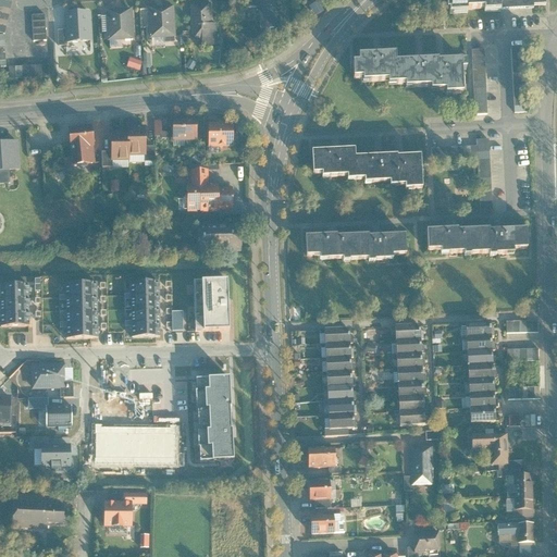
[(0,0),(0,34),(3,35),(12,0),(0,0)]
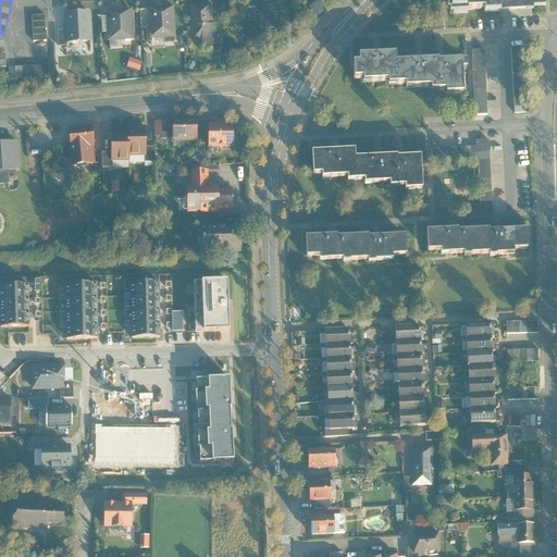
[(276,29),(274,0),(246,0),(247,9),(258,8),(259,29),(276,29)]
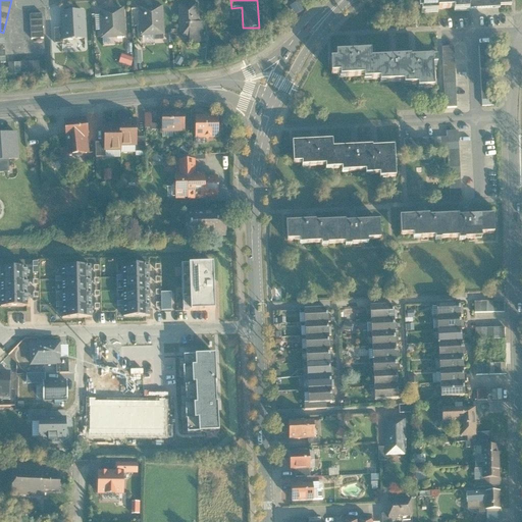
[(451,12),(473,11),(472,0),(414,0),(415,10),(417,10),(417,13),(434,13),(434,10),(451,9),(451,12)]
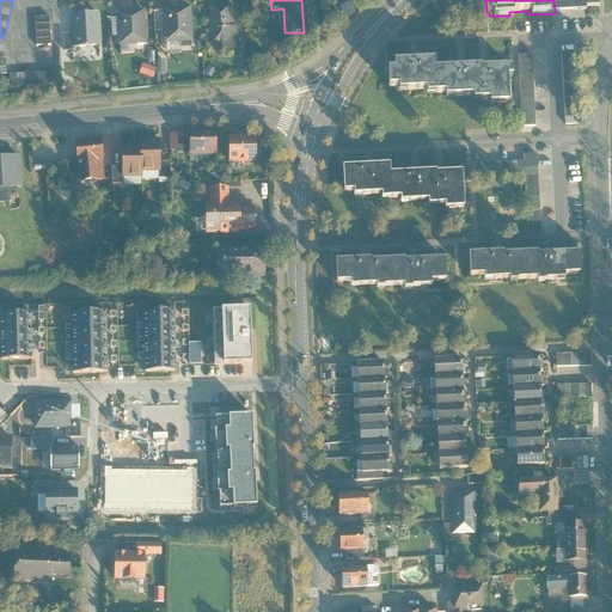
[(554,0),(555,13),(569,12),(585,11),(583,7),(598,7),(597,0),(554,0)]
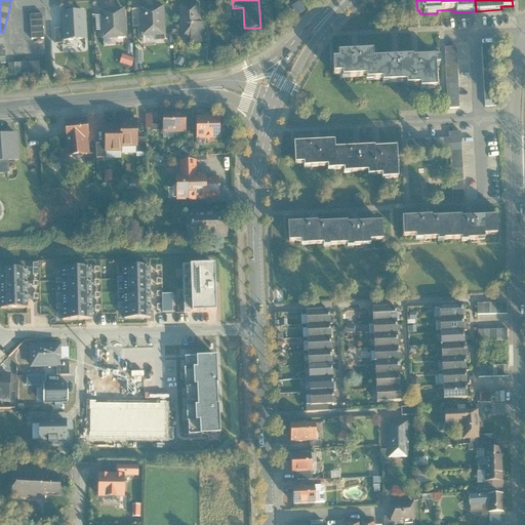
[(198,4),(178,5),(180,39),(190,39),(191,44),(205,44),(203,23),(199,23),(198,4)]
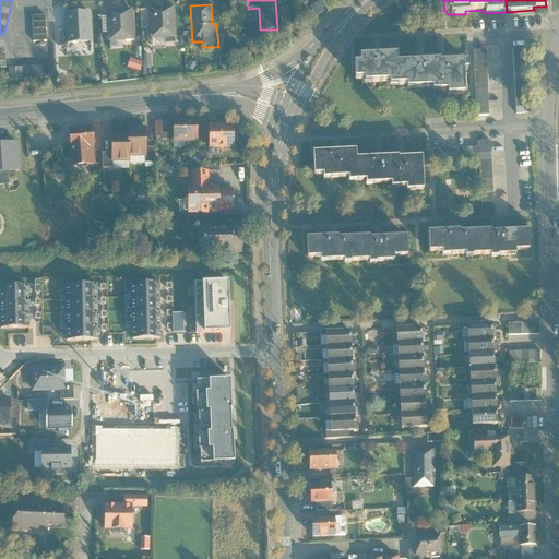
[(177,38),(175,7),(147,8),(150,39),(177,38)]
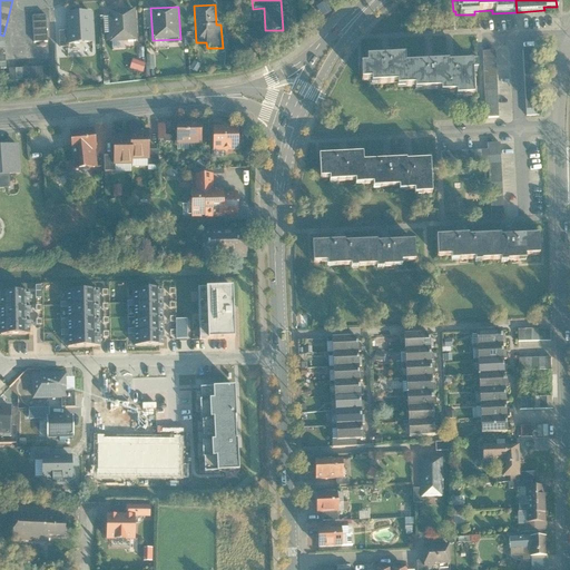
[(137,41),(135,10),(109,11),(111,42),(137,41)]
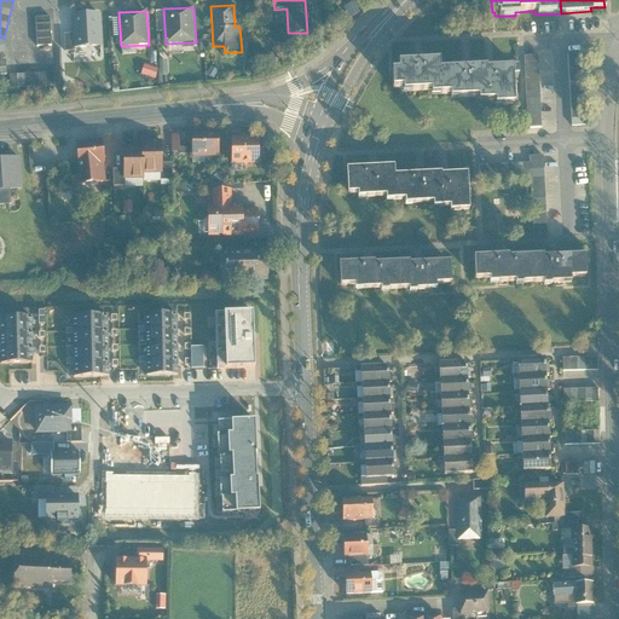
[(100,47),(99,13),(73,16),(75,50),(100,47)]
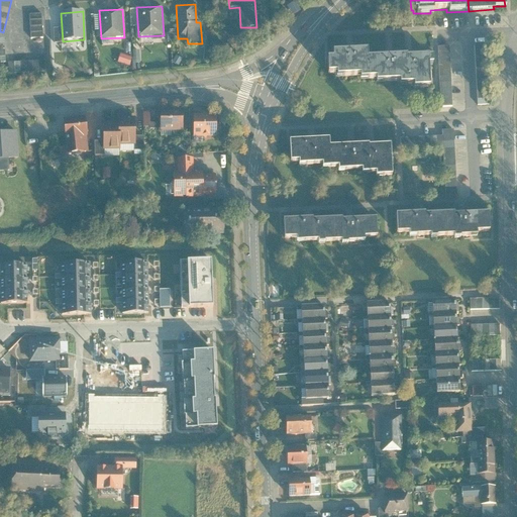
[(43,38),(41,15),(29,15),(30,39),(43,38)]
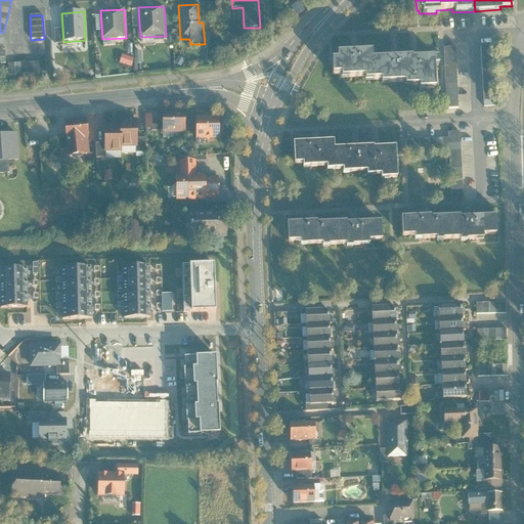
[(495,106),(492,46),(481,47),(484,106),(495,106)]
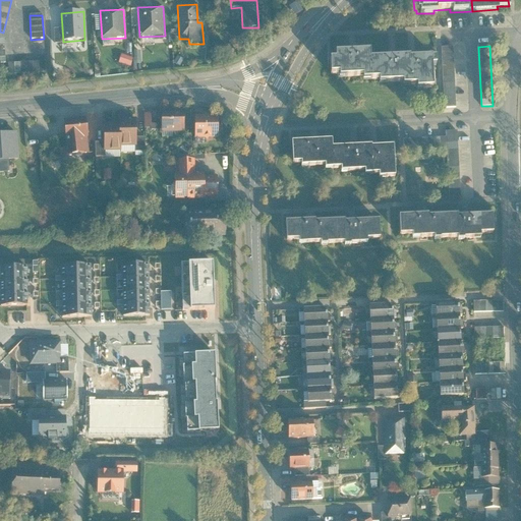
[(455,107),(452,48),(441,48),(443,108),(455,107)]
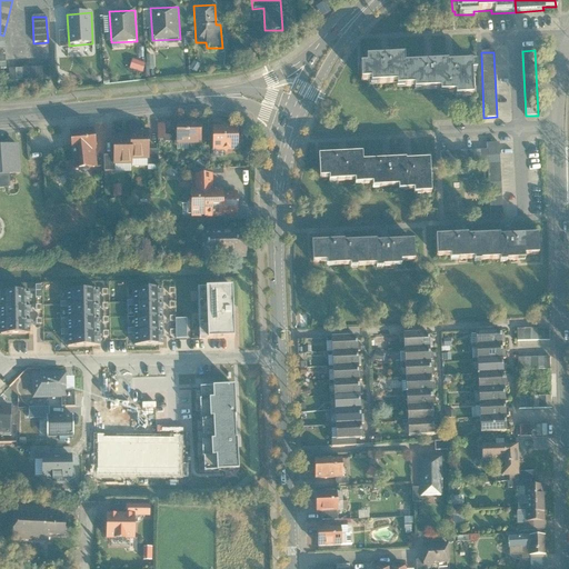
[(386,59),(363,60),(363,67),(358,67),(359,82),(368,82),(368,87),(395,86),(395,89),(412,89),(412,92),(439,91),(439,96),(455,95),(455,99),(472,98),(470,73),(475,73),(475,65),(470,65),(450,66),(446,66),(446,63),(428,65),(402,67),(402,58),(386,59)]
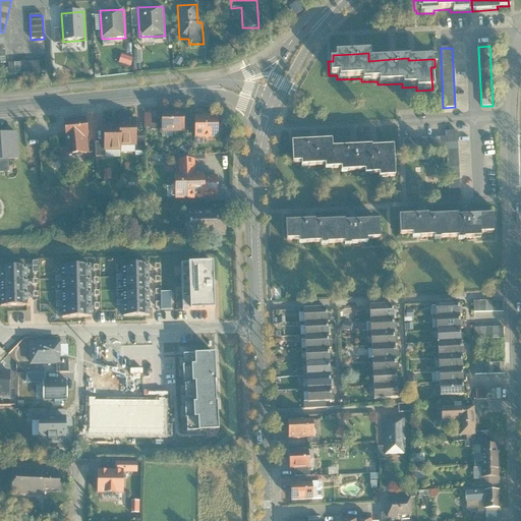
[(132,68),(135,58),(124,54),(120,64),(132,68)]
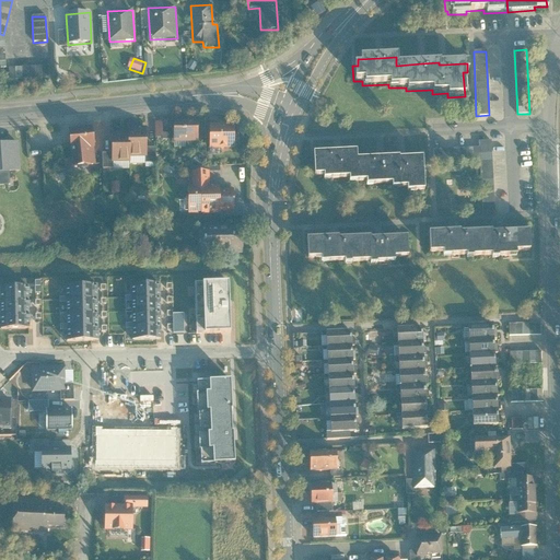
[(49,77),(48,67),(9,69),(9,79),(49,77)]
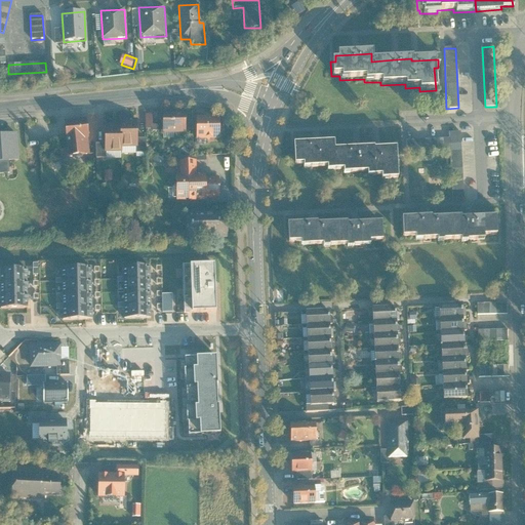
[(186,134),(185,111),(162,112),(162,134),(186,134)]
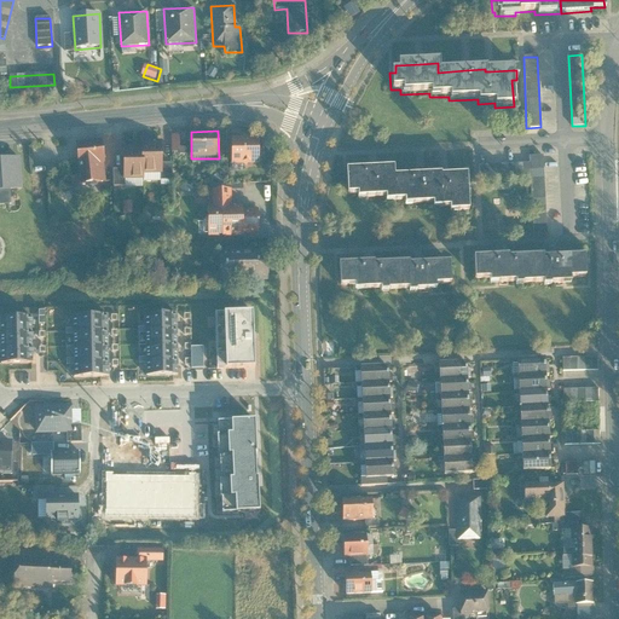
[(173,136),(174,154),(190,152),(189,134),(173,136)]
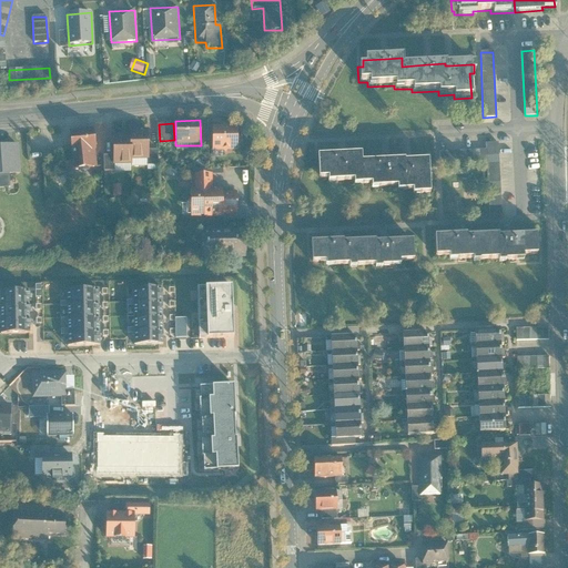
[(237,152),(237,127),(212,128),(213,152),(237,152)]
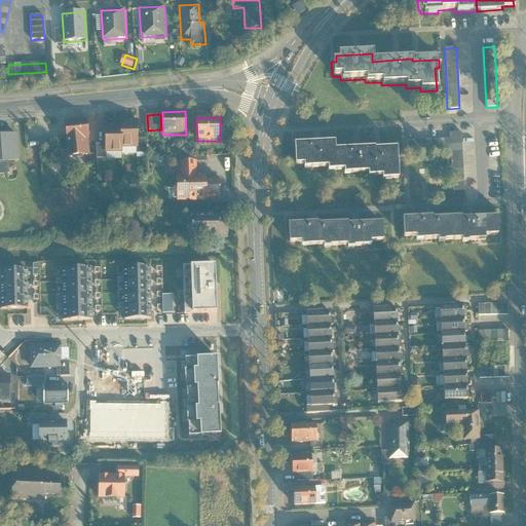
[(137,149),(136,122),(120,122),(120,126),(121,149),(137,149)]
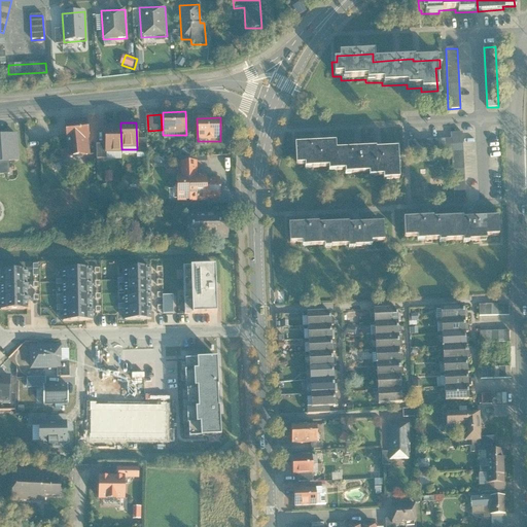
[(91,155),(86,124),(64,127),(64,133),(68,159),(91,155)]
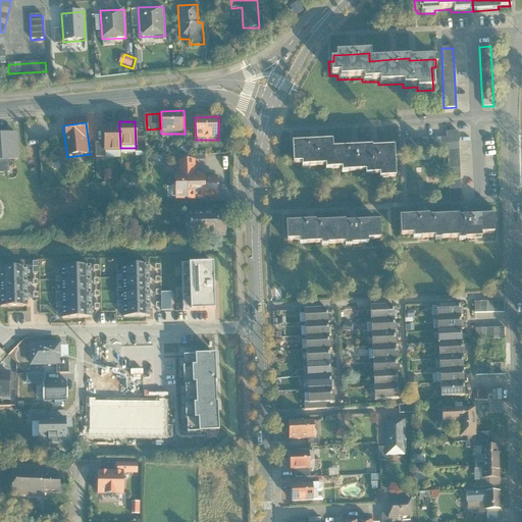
[(120,148),(119,125),(105,125),(105,152),(120,152),(120,148)]
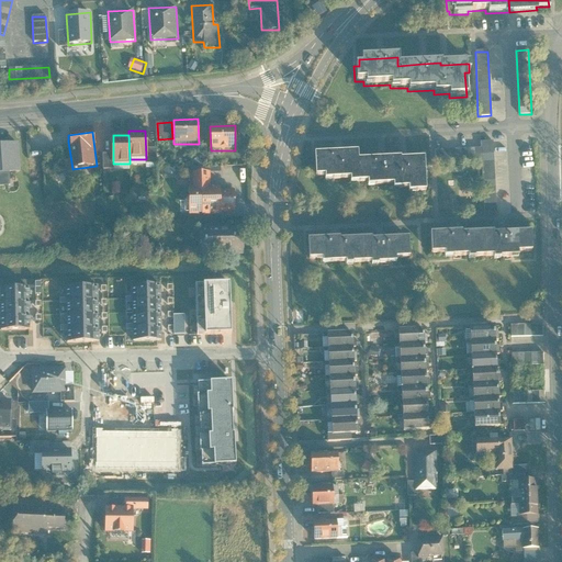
[(480,143),(480,149),(434,152),(435,164),(481,161),(483,214),(496,214),(493,142),(480,143)]
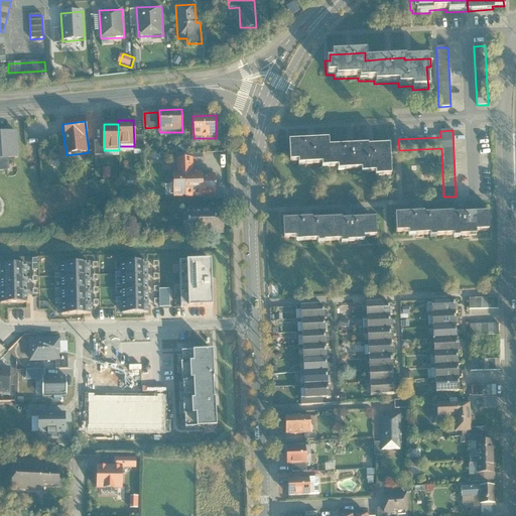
[(18,159),(16,133),(0,133),(0,171),(8,171),(7,159),(18,159)]
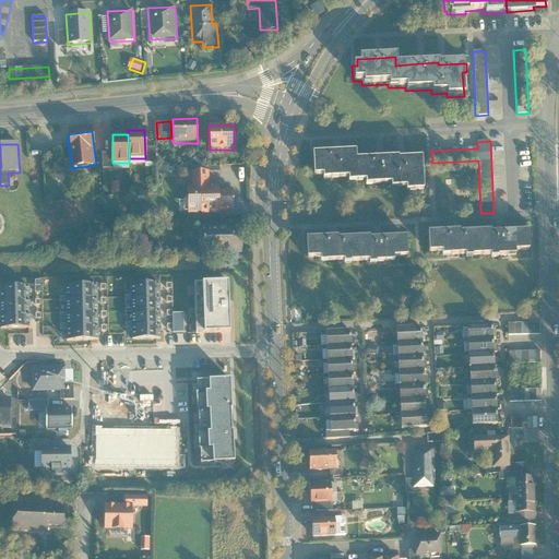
[(337,152),(311,153),(312,176),(322,175),(322,178),(347,178),(347,181),(365,181),(365,185),(391,183),(391,188),(406,187),(406,191),(424,190),(421,157),(402,158),(397,158),(397,157),(380,158),(355,159),(355,151),(337,152)]
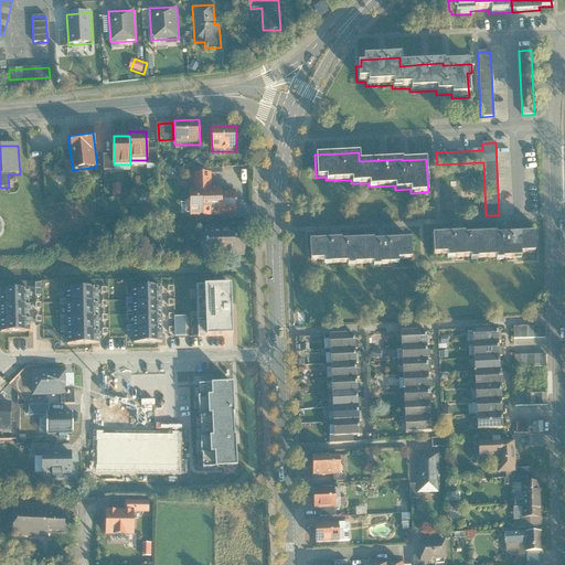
[(190,190),(190,217),(236,215),(235,192),(221,192),(221,188),(212,188),(212,174),(193,174),(194,190),(190,190)]
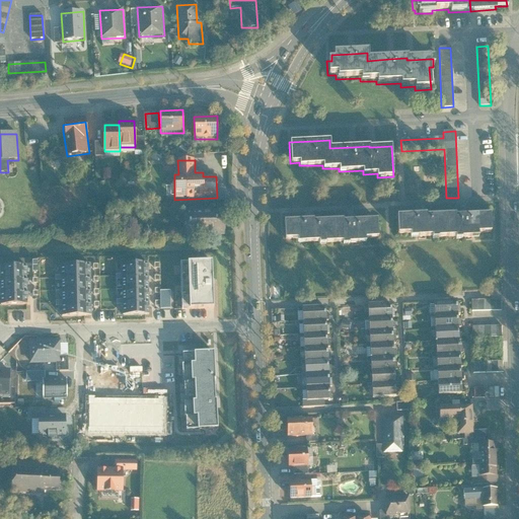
[(225,236),(224,209),(183,210),(183,237),(225,236)]
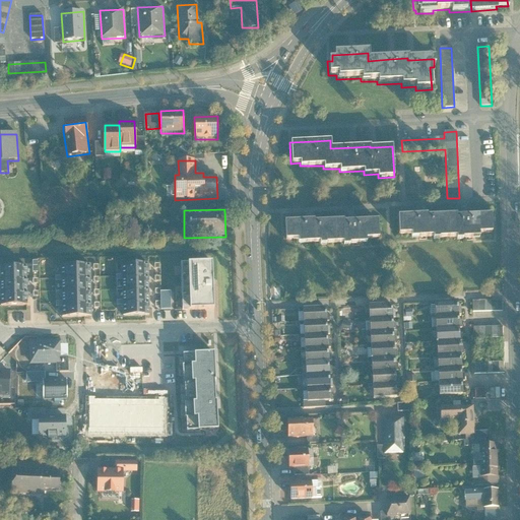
[(423,216),(396,217),(398,236),(410,236),(410,240),(432,238),(432,240),(456,239),(456,241),(462,241),(462,240),(479,239),(478,235),(492,235),(491,216),(465,217),(456,217),(456,216),(427,217),(427,216),(423,216)]
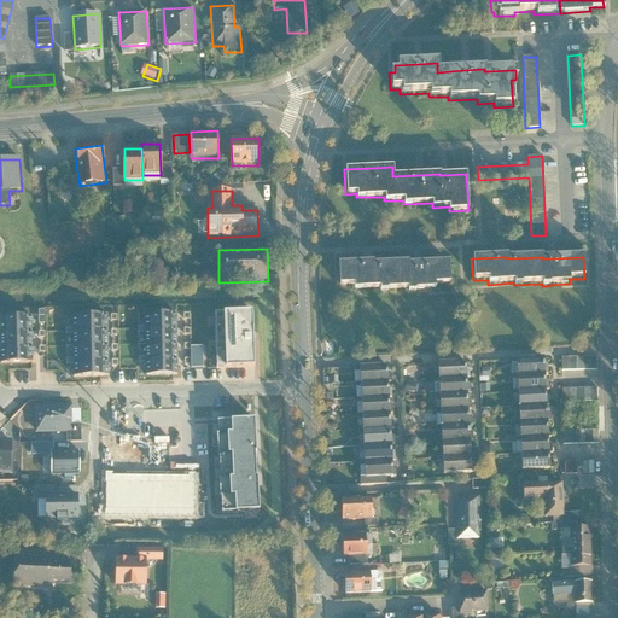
[(368,264),(337,266),(338,287),(353,287),(354,291),(379,290),(379,293),(386,292),(386,291),(408,290),(408,293),(415,293),(415,292),(436,291),(435,286),(450,285),(449,263),(419,264),(408,266),(408,263),(372,266),(372,263),(368,264)]
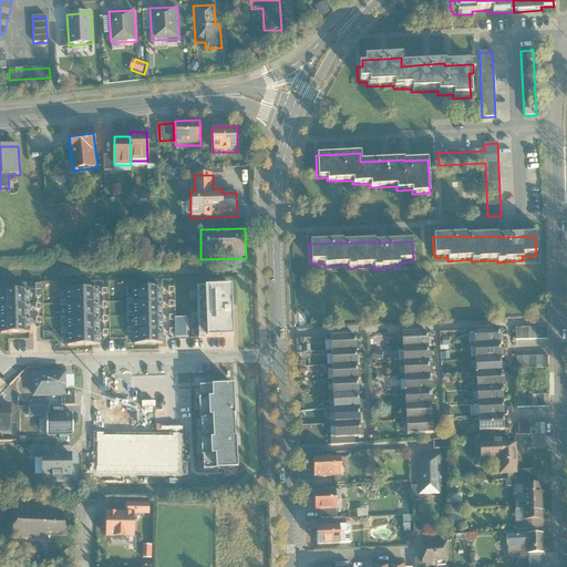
[(197,288),(198,339),(234,338),(233,312),(232,287),(197,288)]
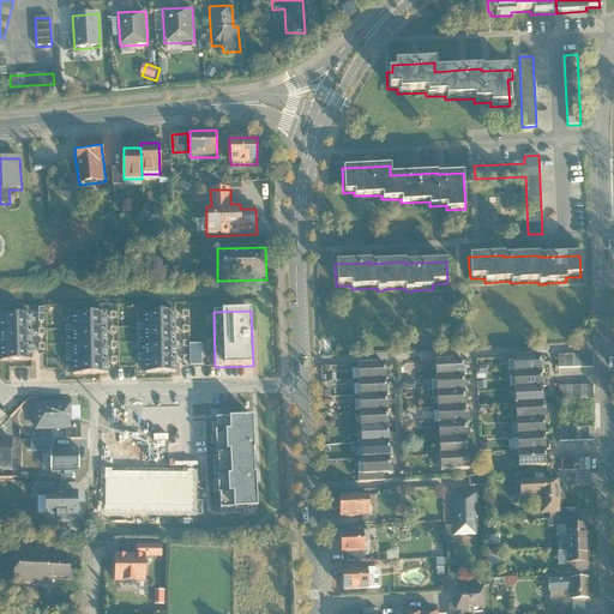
[(144,313),(145,329),(175,327),(174,312),(144,313)]
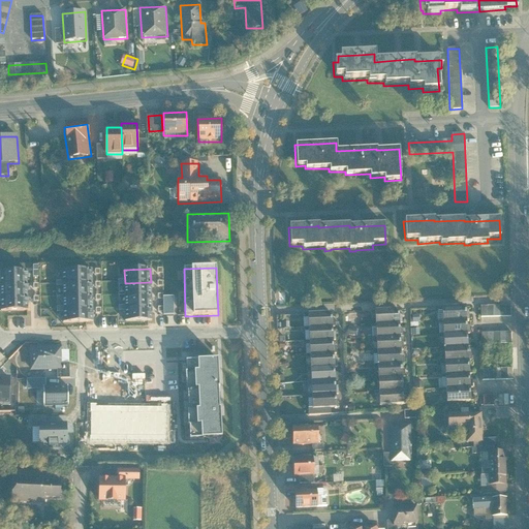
[(62,271),(63,284),(92,283),(92,270),(62,271)]
